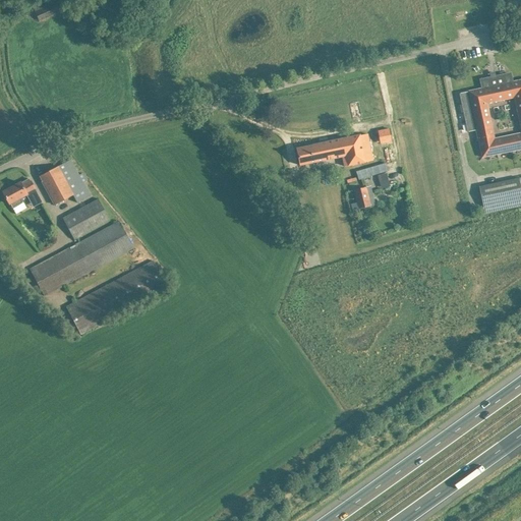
[(36,0),(41,12),(62,5),(59,0),(36,0)]
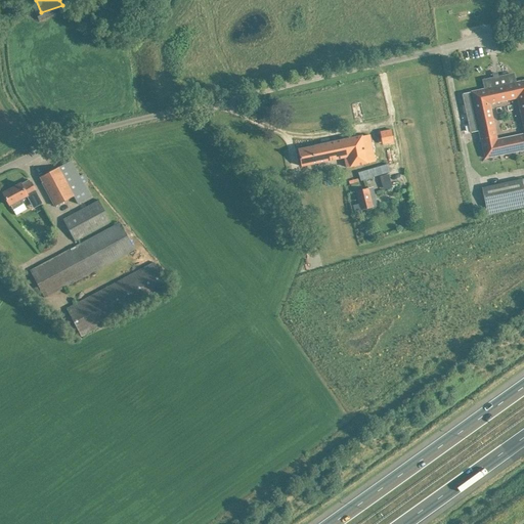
[(497,74),(492,75),(493,79),(484,81),(485,89),(471,92),(479,131),(481,140),(485,159),(523,149),(523,80),(514,83),(513,75),(498,78),(497,74)]
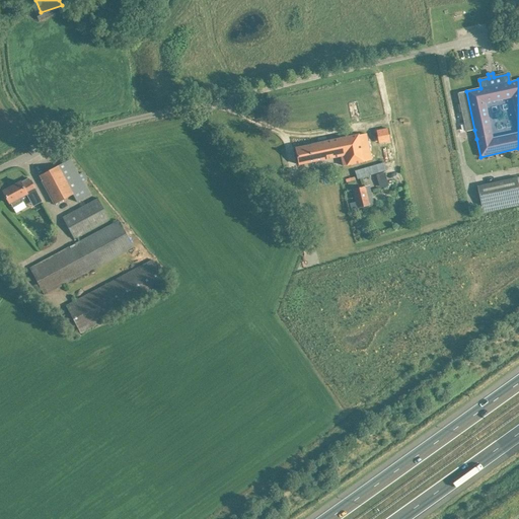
[(388,129),(376,132),(378,141),(390,139),(388,129)]
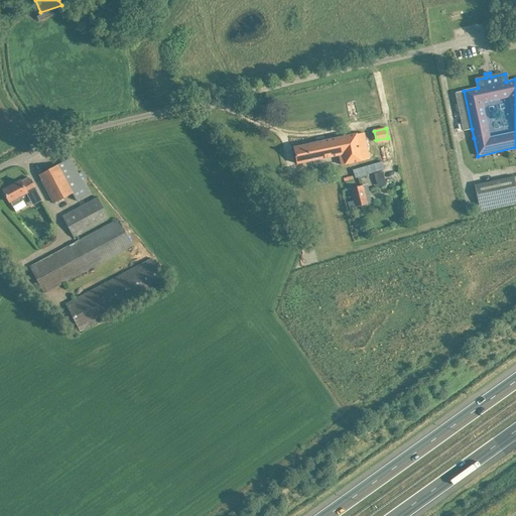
[(293,147),(296,164),(339,155),(341,165),(369,159),(364,133),(356,134),(309,144),(293,147)]
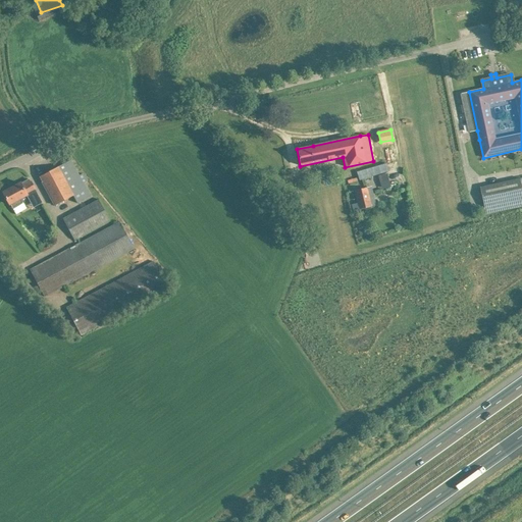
[(90,196),(70,160),(40,176),(56,207),(59,205),(58,204),(72,196),(76,203),(90,196)]
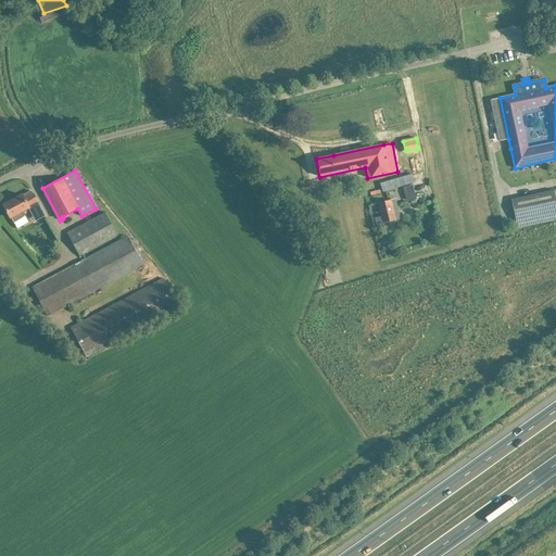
[(380,184),(382,192),(415,182),(413,174),(380,184)]
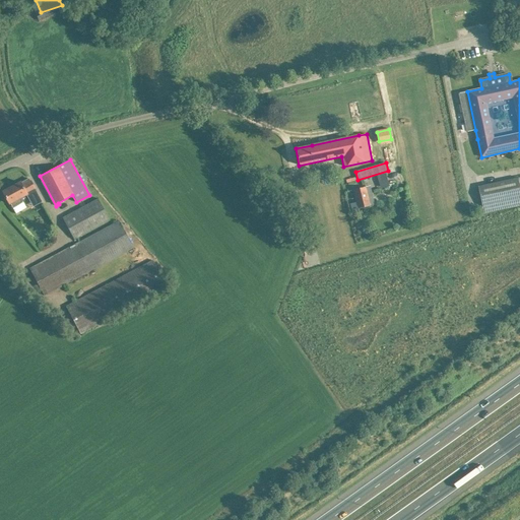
[(385,173),(377,175),(380,188),(389,186),(385,173)]
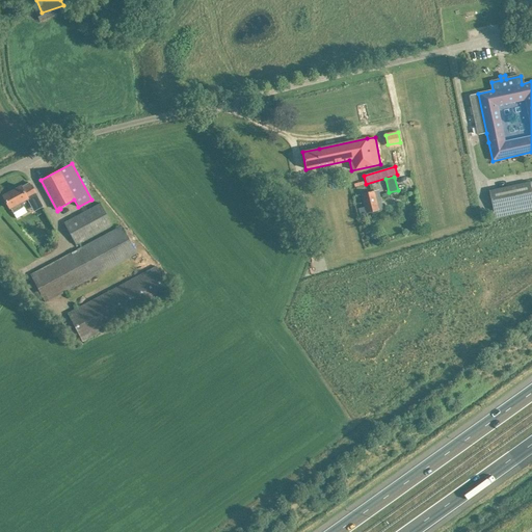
[(531,181),(488,191),(495,218),(531,209),(531,181)]
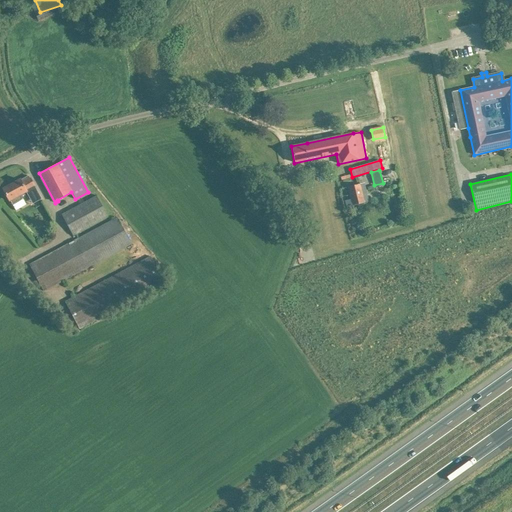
[(20,180),(3,189),(11,205),(21,199),(22,198),(22,197),(22,195),(21,194),(26,191),(29,195),(37,191),(30,178),(28,176),(20,180)]
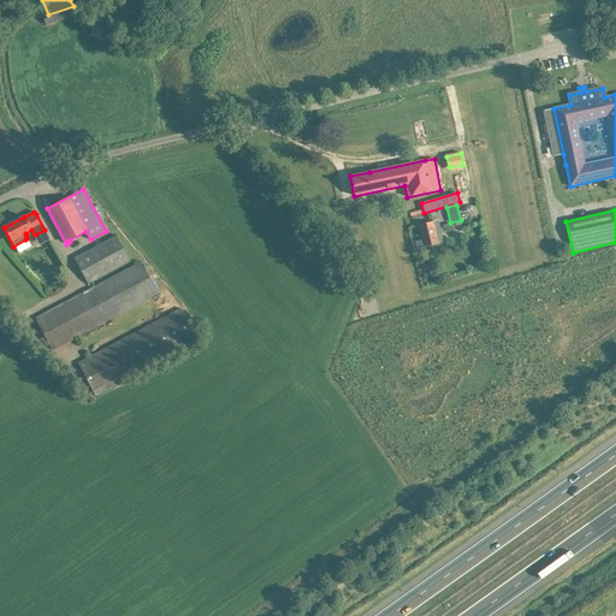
[(419,225),(422,240),(414,242),(416,249),(425,247),(438,244),(432,221),(419,225)]
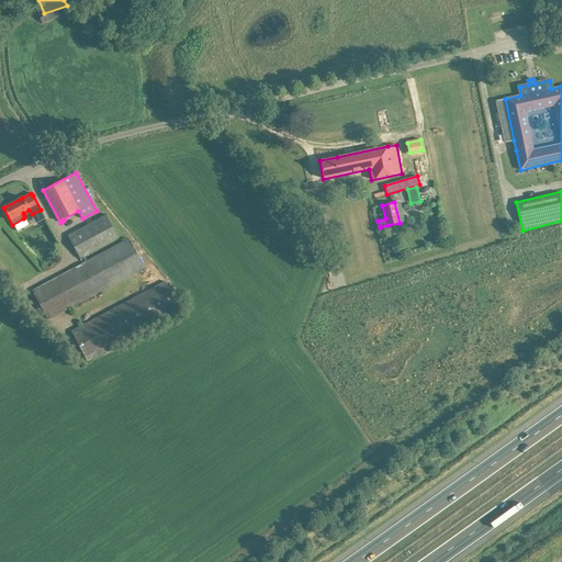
[(80,258),(119,238),(105,214),(67,235),(80,258)]
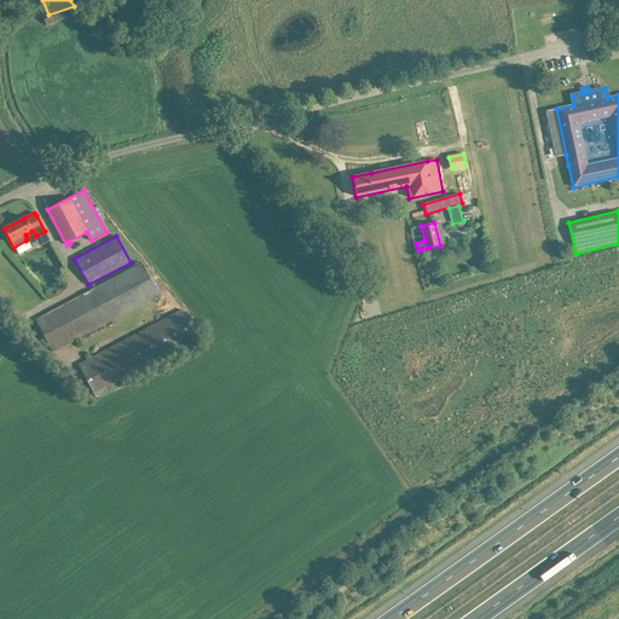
[(491,259),(481,253),(474,265),(482,271),(491,259)]
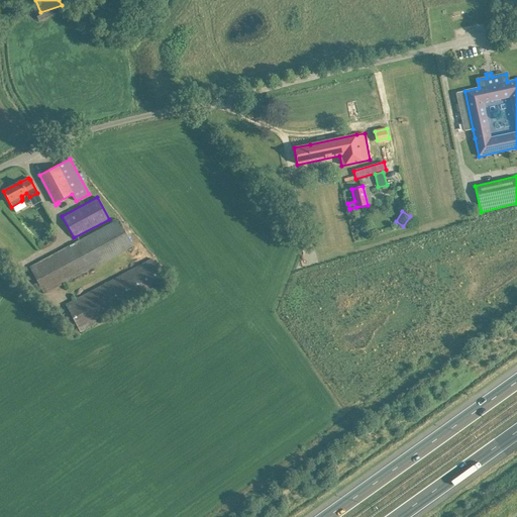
[(29,267),(43,294),(133,246),(118,219),(29,267)]
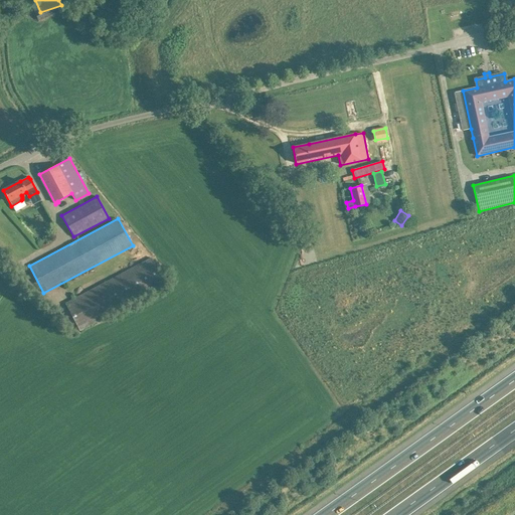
[(65,303),(79,331),(166,285),(151,258),(65,303)]
